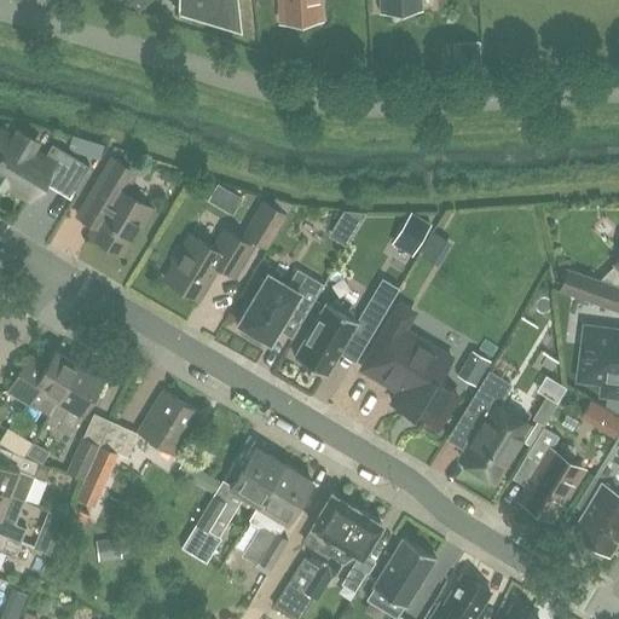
[(178,0),(178,10),(241,29),(237,0),(178,0)]
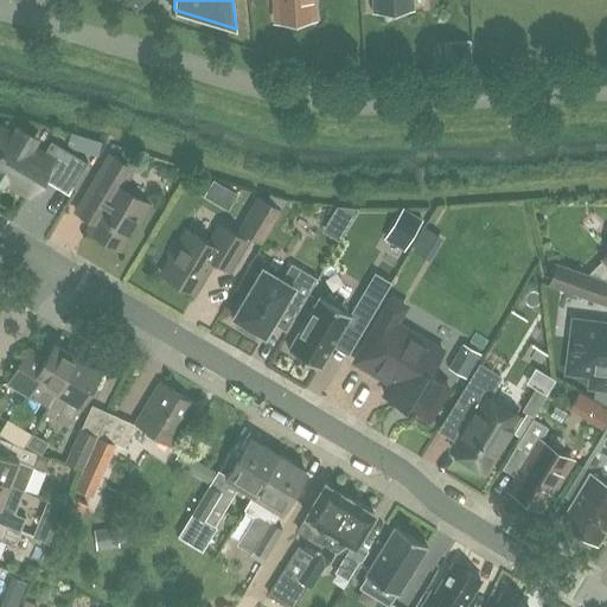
[(274,0),(276,20),(313,18),(312,0),(274,0)]
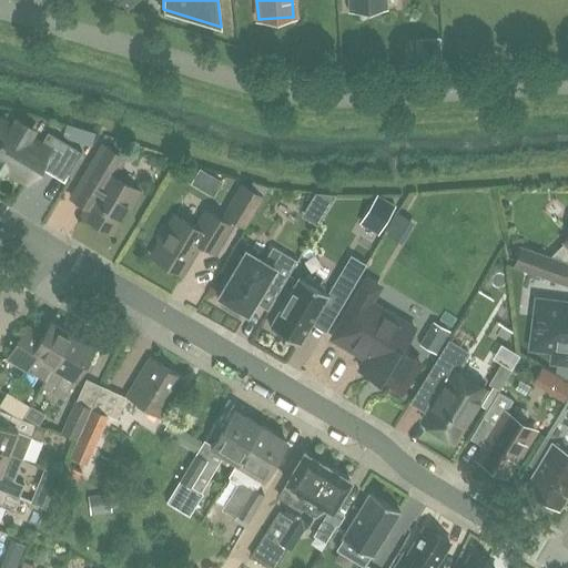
[(0,119),(0,164),(3,166),(3,168),(4,168),(26,181),(36,164),(41,156),(69,173),(82,151),(47,131),(40,143),(29,138),(33,130),(14,119),(11,125),(0,119)]
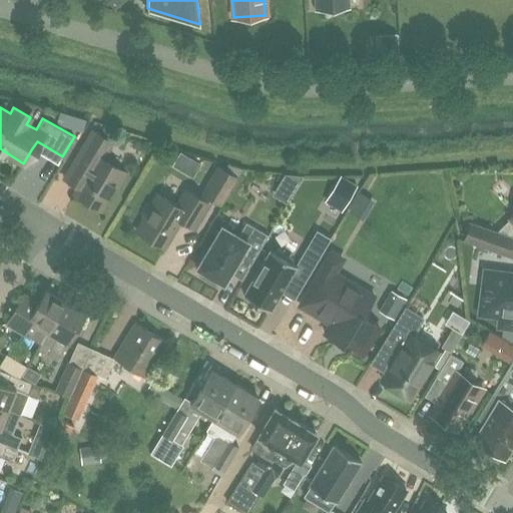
[(112,189),(114,190),(125,172),(101,158),(111,141),(92,130),(63,178),(77,186),(73,193),(100,209),(112,189)]
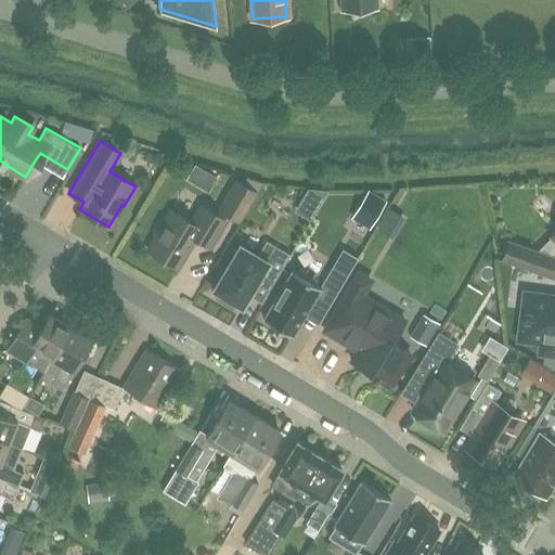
[(235,180),(219,209),(237,220),(255,191),(235,180)]
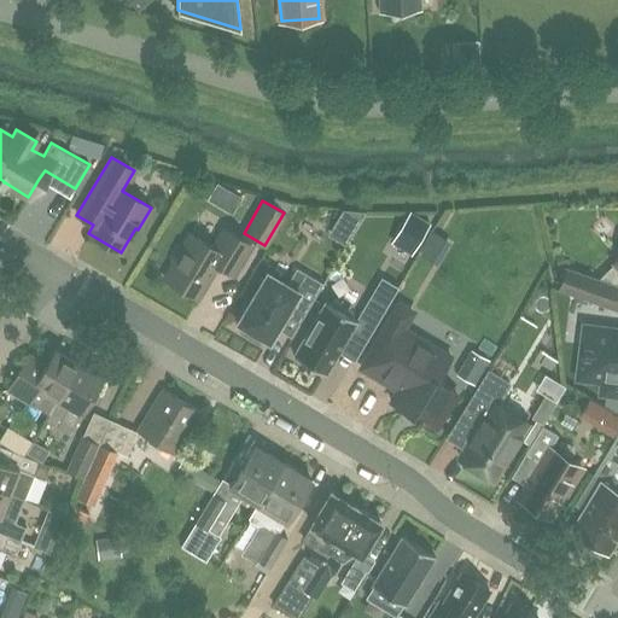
[(429,228),(409,216),(394,240),(413,252),(429,228)]
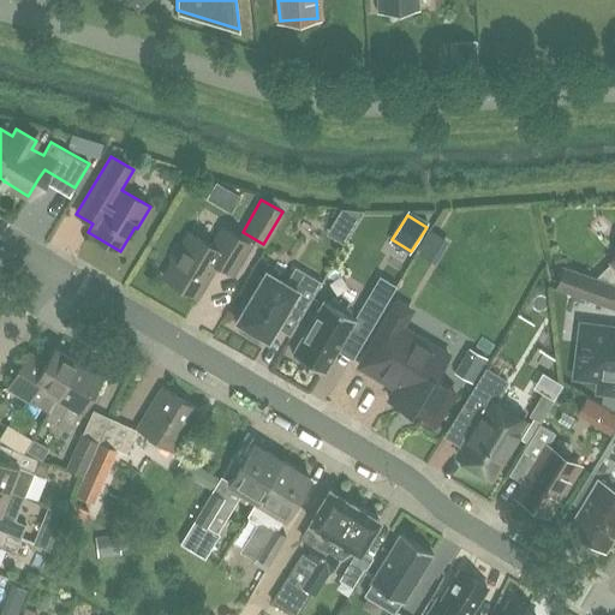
[(250,244),(221,227),(213,242),(207,244),(189,232),(162,276),(196,297),(215,263),(232,273),(250,244)]
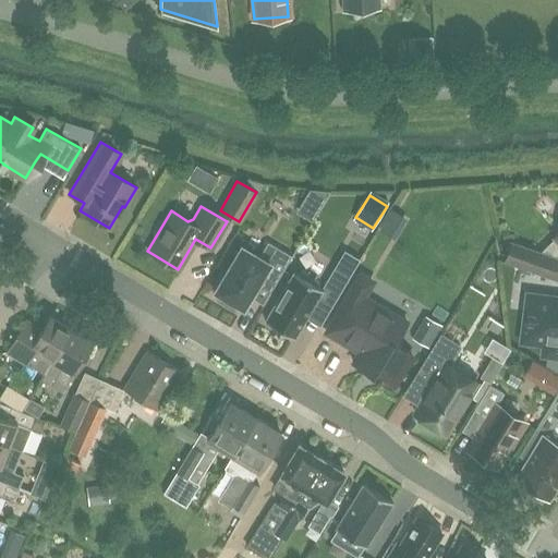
[(510,243),(505,259),(557,278),(557,277),(557,231),(554,237),(555,238),(540,253),(510,243)]
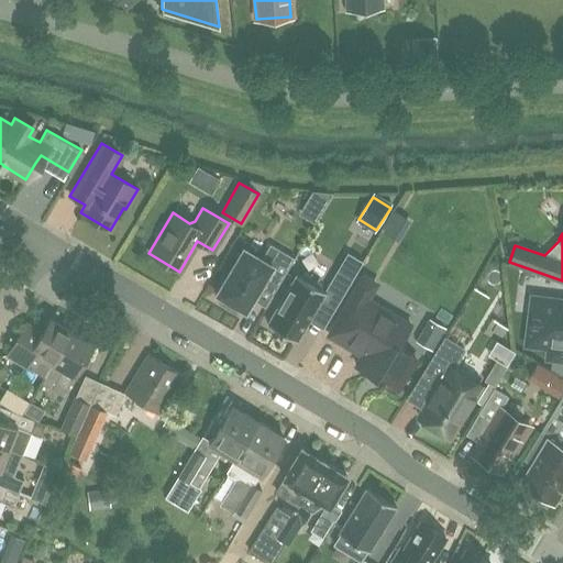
[(219,296),(217,298),(220,301),(234,310),(239,311),(241,308),(244,310),(263,279),(276,287),(294,257),(269,243),(260,258),(242,247),(216,294),(219,296)]
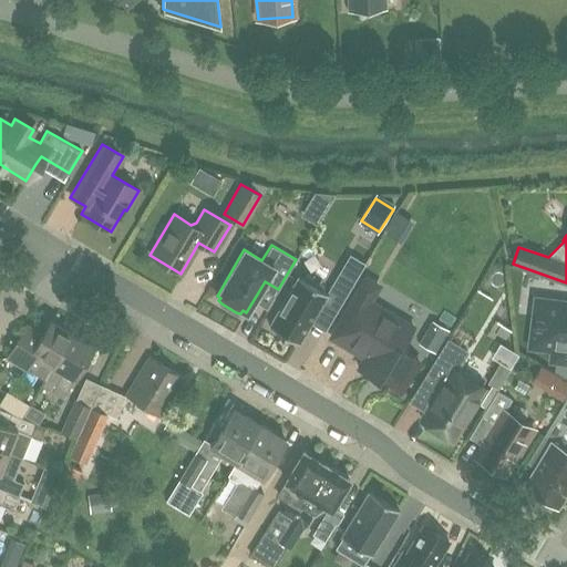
[(305,280),(298,276),(268,325),(298,342),(321,302),(336,311),(353,282),(338,274),(327,294),(321,290),(323,286),(307,275),(305,280)]
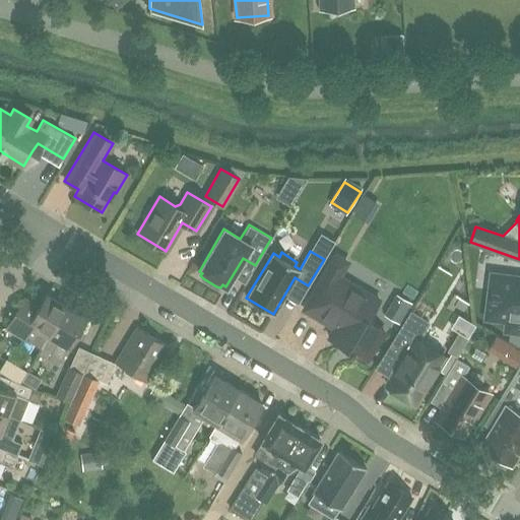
[(346,262),(335,255),(304,309),(334,327),(328,337),(366,360),(383,330),(367,320),(379,300),(338,275),(346,262)]
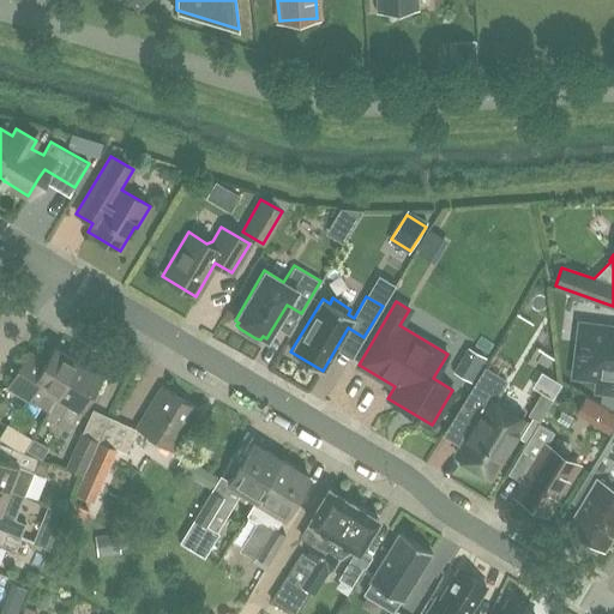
[(599,378),(596,390),(613,391),(613,327),(581,324),(573,374),(599,378)]
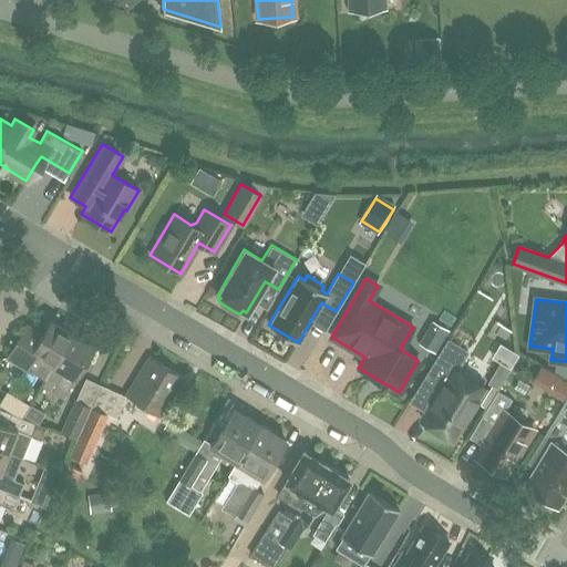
[(27,322),(6,357),(44,380),(72,332),(50,319),(42,332),(27,322)]
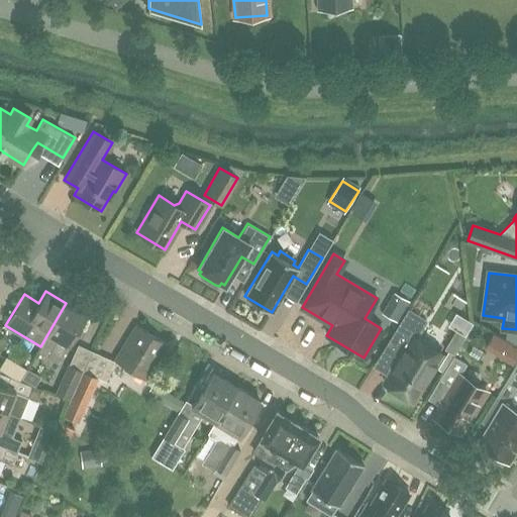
[(385,317),(395,323),(405,306),(395,300),(385,317)]
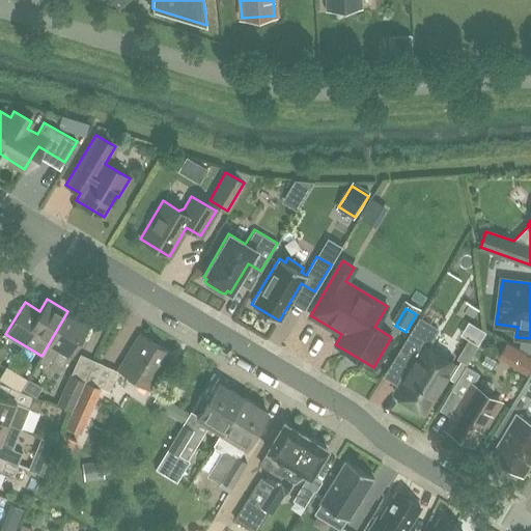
[(59,372),(88,324),(67,311),(42,356),(38,360),(59,372)]
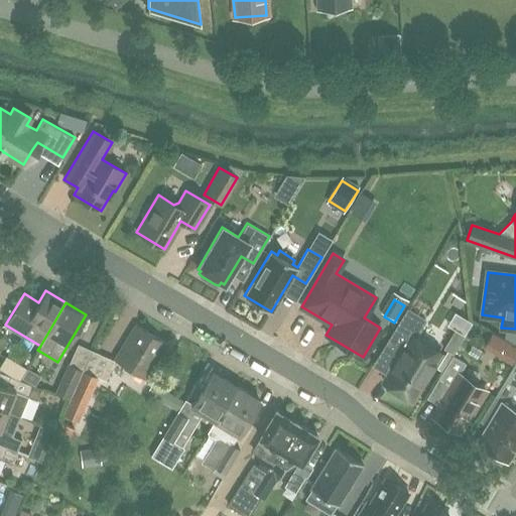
[(380,352),(396,362),(383,382),(390,386),(389,386),(405,396),(407,394),(412,397),(411,399),(412,399),(440,354),(414,338),(425,320),(406,308),(380,352)]
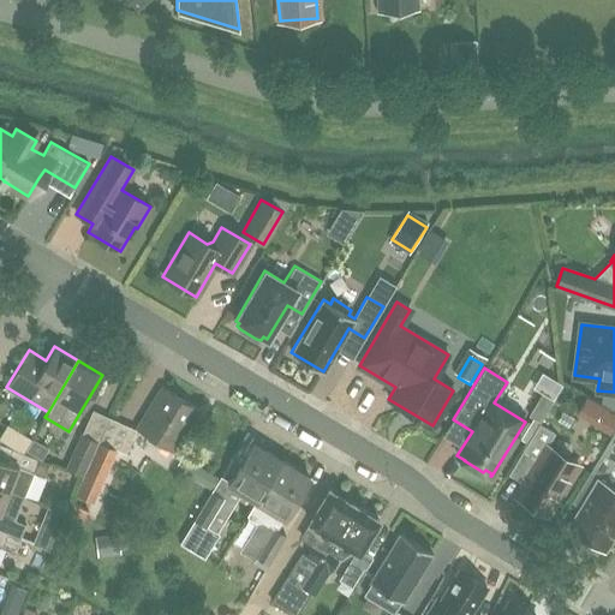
[(173,451),(198,410),(161,387),(135,428),(173,451)]
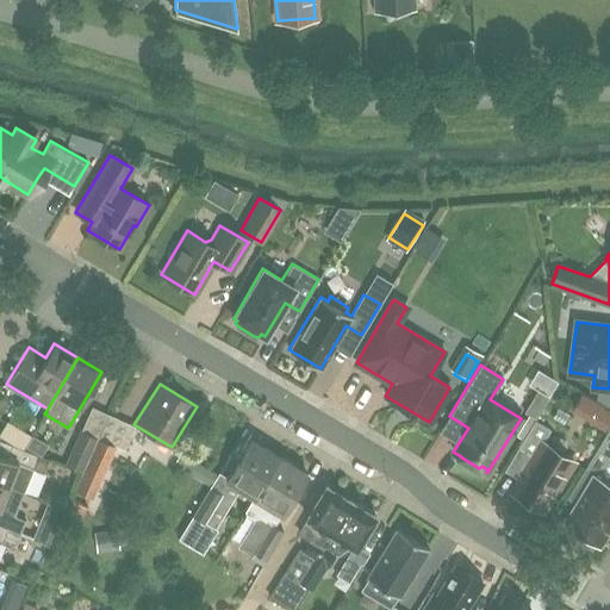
[(545,403),(536,398),(527,415),(534,419),(545,403)]
